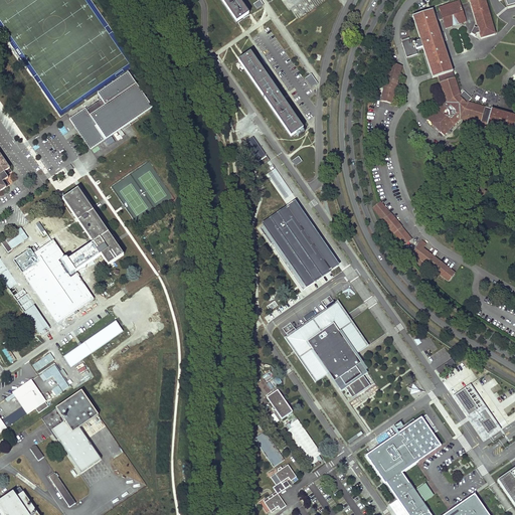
[(221,0),(237,21),(247,14),(237,0),(221,0)]
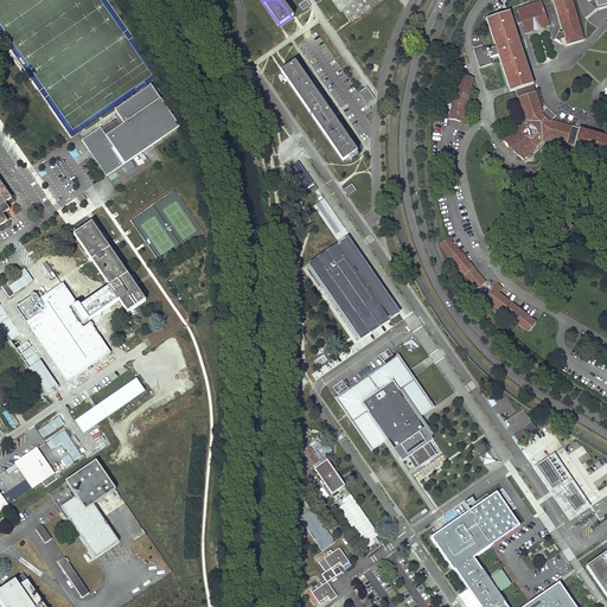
[(302,11),(311,6),(307,0),(306,0),(299,5),(302,11)]
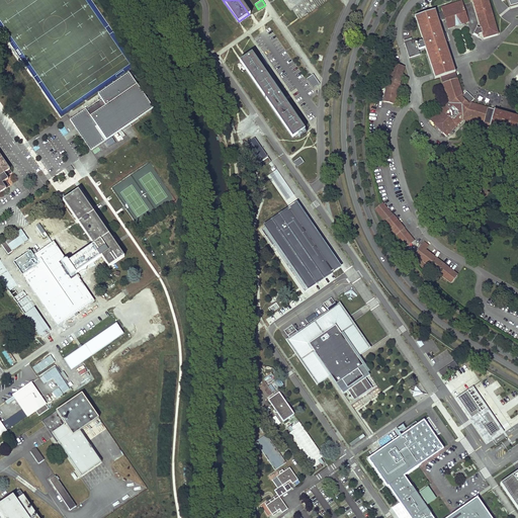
[(471,0),(481,28),(479,28),(477,27),(473,34),(478,36),(479,33),(482,32),(484,38),(498,34),(487,0),(471,0)]
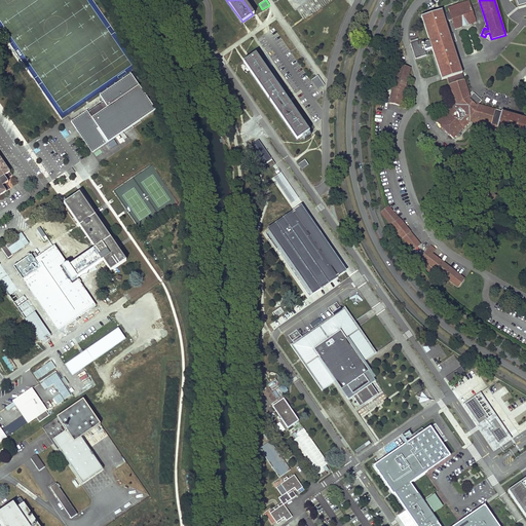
[(453,20),(454,22),(456,29),(476,23),(472,11),(473,11),(472,9),(471,9),(470,6),(468,6),(467,2),(448,8),(450,12),(448,13),(451,21),(453,20)]
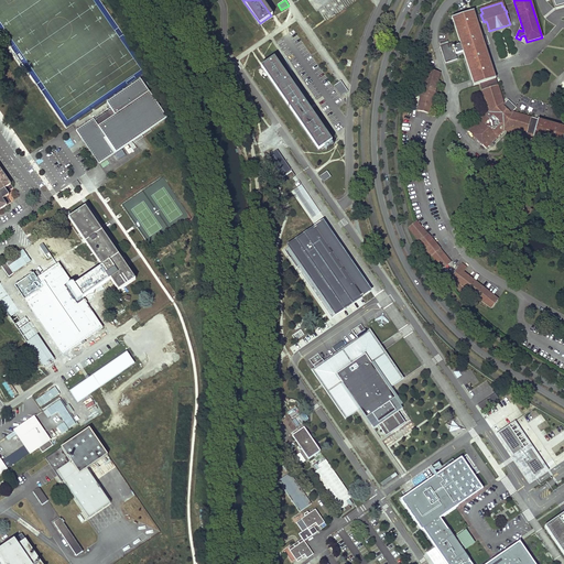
[(480,25),(487,23),(486,21),(484,22),(480,14),(475,15),(474,11),(453,18),(461,44),(454,47),(451,38),(438,42),(445,63),(457,60),(456,54),(463,52),(474,86),(480,84),(495,79),(494,74),(496,73),(480,25)]
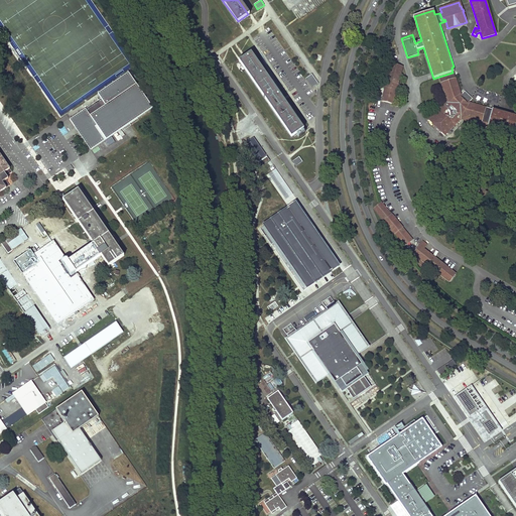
[(282,89),(278,92),(251,53),(247,56),(240,61),(292,137),(303,129),(284,101),(288,97),(286,95),(282,89)]
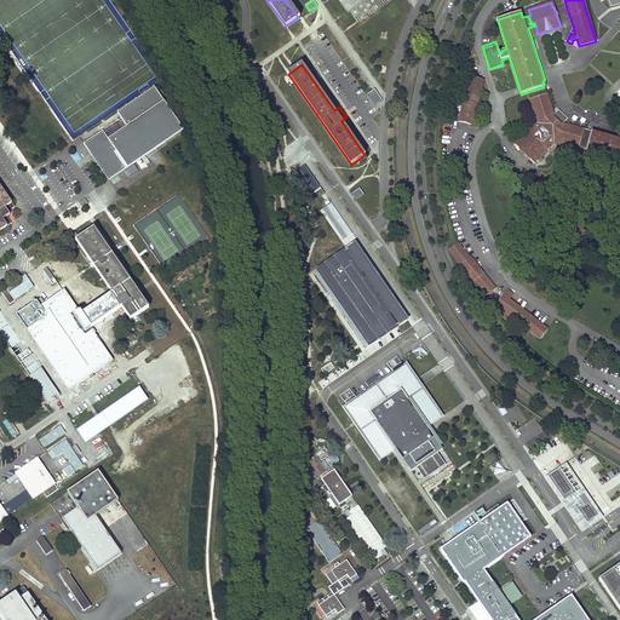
[(483,81),(466,76),(463,93),(465,93),(459,121),(472,125),(483,81)]
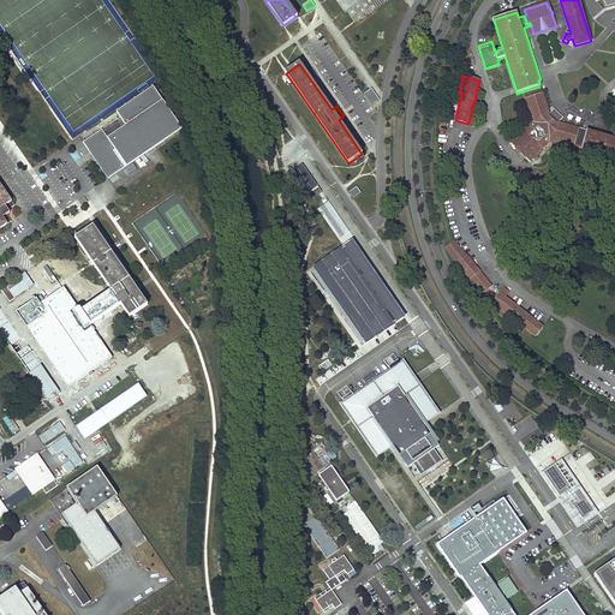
[(91,155),(108,180),(184,130),(154,87),(117,112),(120,118),(83,143),(91,155)]
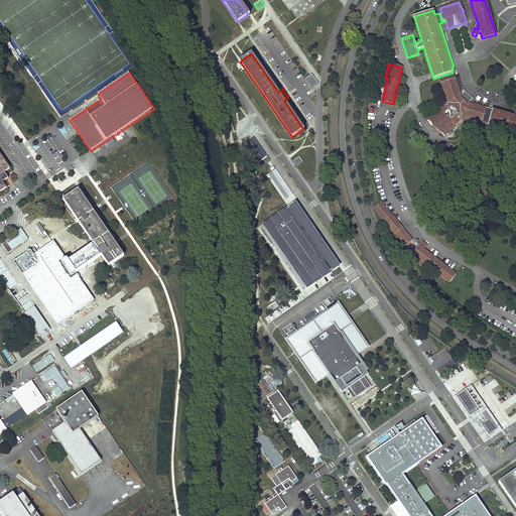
[(461,94),(453,73),(439,77),(447,101),(428,120),(444,136),(461,119),(480,125),(487,127),(488,125),(514,132),(515,126),(515,116),(470,103),(469,102),(468,104),(460,97),(462,95),(461,94)]
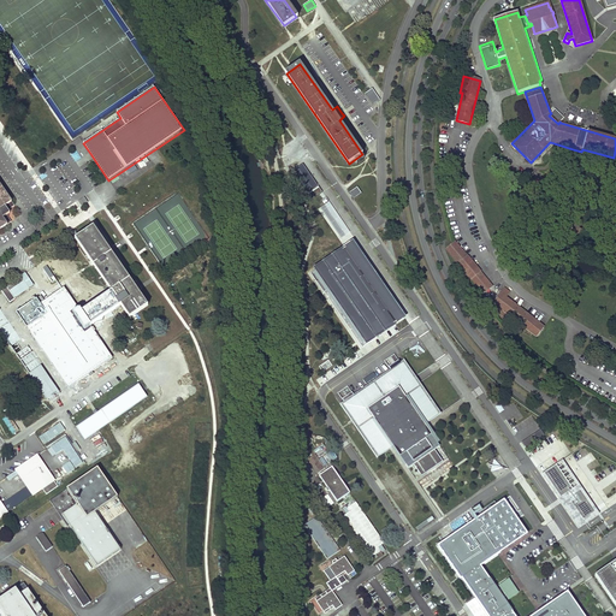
[(372,88),(363,94),(372,105),(379,99),(372,88)]
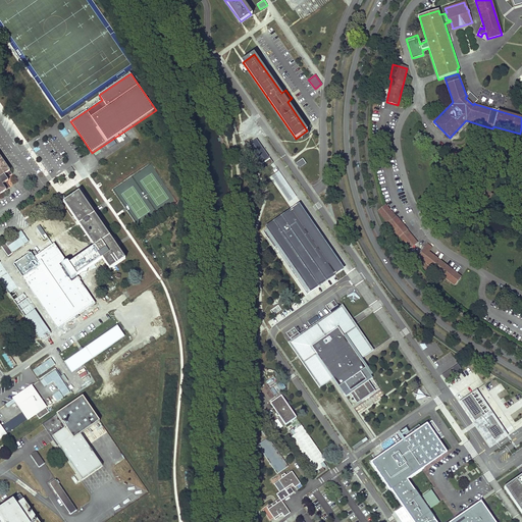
[(64,137),(68,134),(64,126),(59,131),(64,137)]
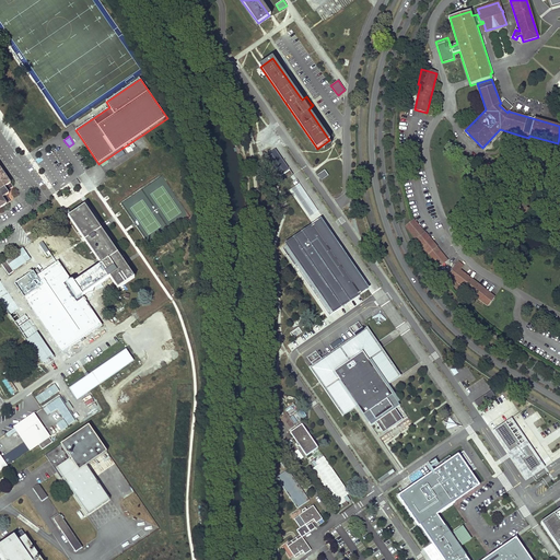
[(289,167),(276,149),(267,155),(280,174),(289,167)]
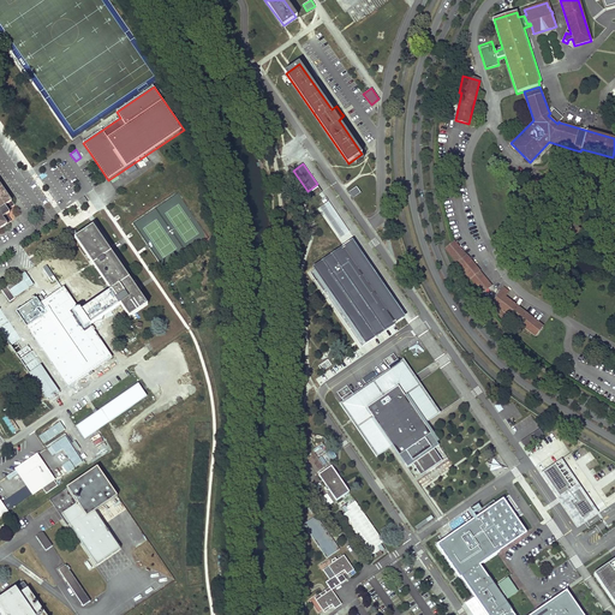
[(0,231),(12,222),(10,218),(11,213),(11,209),(15,206),(0,183),(0,231)]
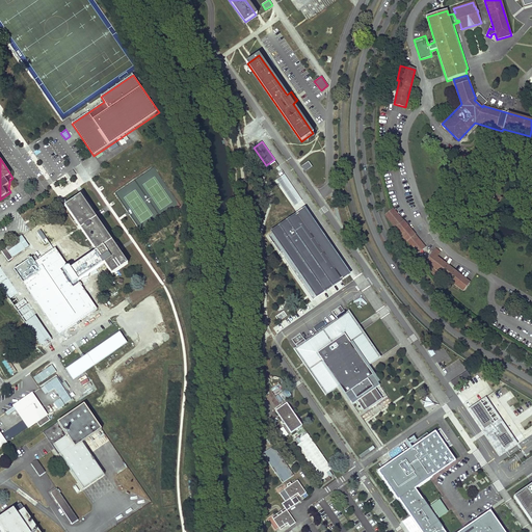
[(266,167),(269,173),(278,166),(275,160),(266,167)]
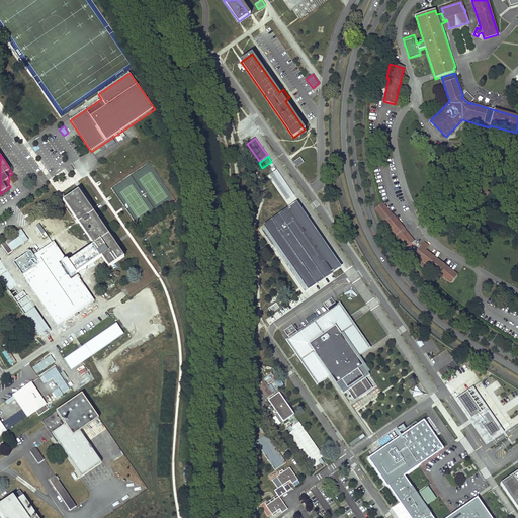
[(300,157),(294,161),(298,166),(305,162),(300,157)]
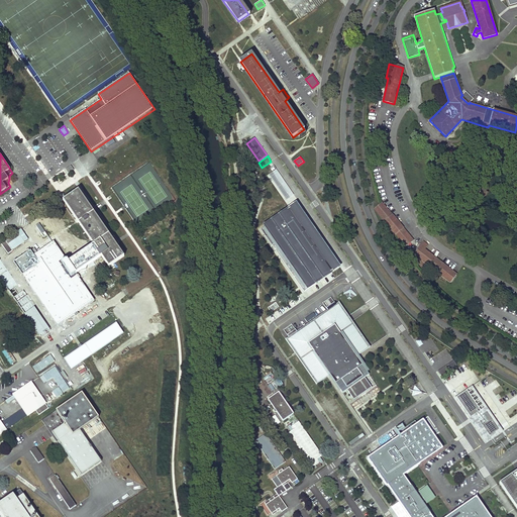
[(277,169),(268,175),(287,205),(292,202),(289,198),(294,195),(277,169)]
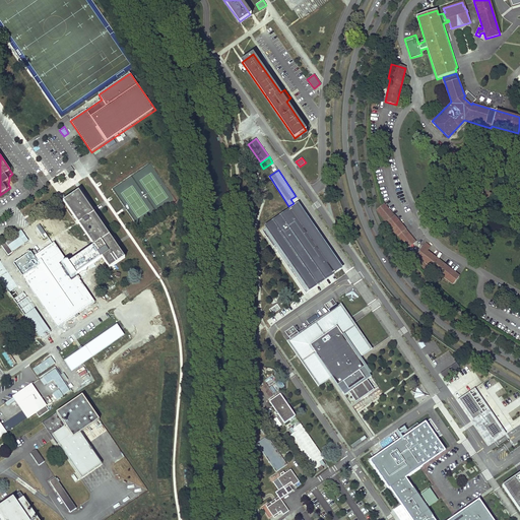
[(86,201),(79,191),(71,196),(66,200),(64,201),(94,246),(68,263),(75,274),(102,256),(110,268),(124,258),(117,247),(110,237),(103,225),(93,212),(86,201)]
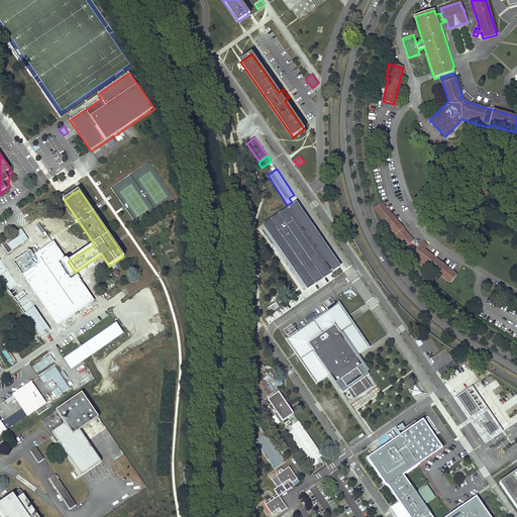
[(295,203),(259,229),(303,294),(339,268),(317,234),(295,203)]
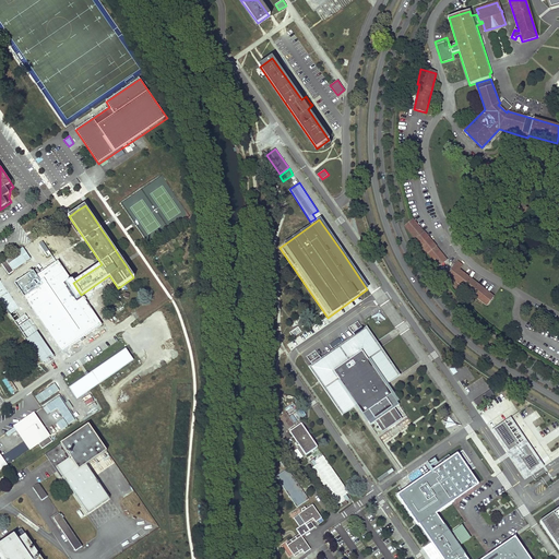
[(424,233),(413,219),(411,221),(404,226),(416,239),(415,239),(425,251),(427,253),(428,253),(438,265),(445,260),(435,246),(436,246),(425,233),(424,233)]
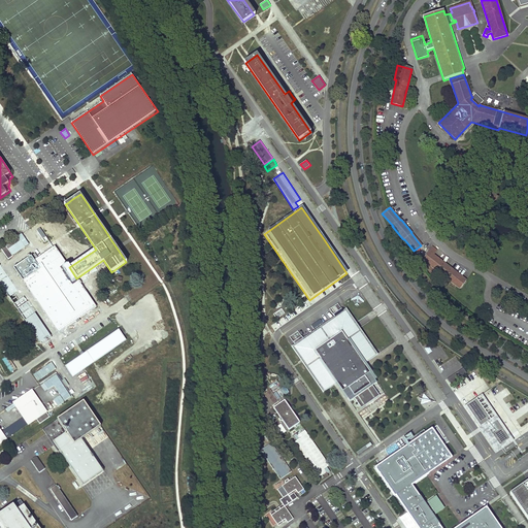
[(28,244),(21,234),(1,249),(8,259),(28,244)]
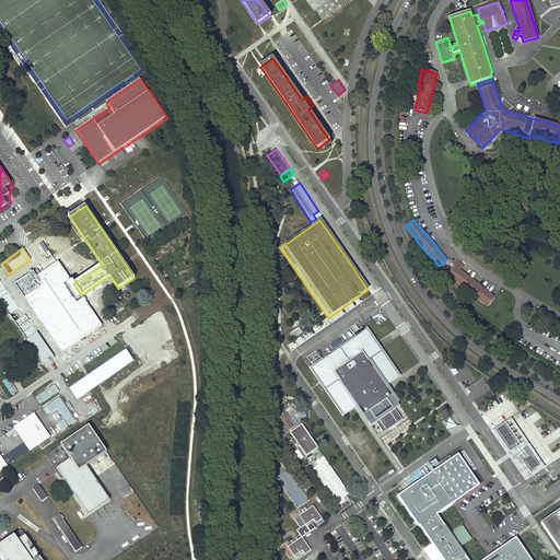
[(60,260),(68,268),(73,264),(66,256),(60,260)]
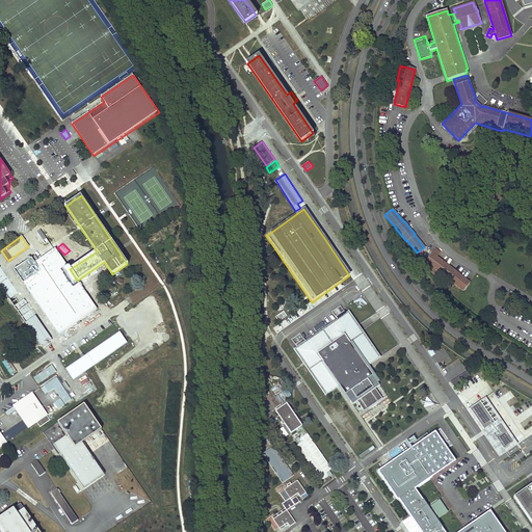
[(34,256),(15,269),(59,335),(97,309),(55,248),(37,260),(34,256)]
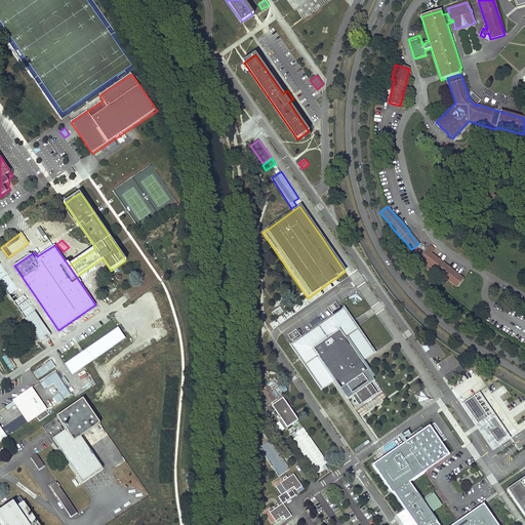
[(434,249),(430,246),(418,260),(422,264),(425,261),(456,286),(462,278),(431,253),(434,249)]
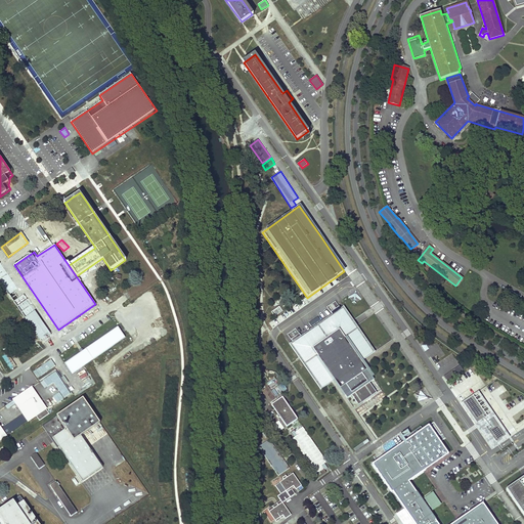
[(291,343),(289,344),(320,389),(332,381),(335,380),(336,383),(347,398),(352,395),(358,404),(367,399),(377,392),(369,383),(374,380),(362,363),(361,361),(375,351),(353,320),(343,306),(340,308),(339,306),(331,312),(332,314),(301,336),(299,334),(291,339),(293,342),(291,343)]
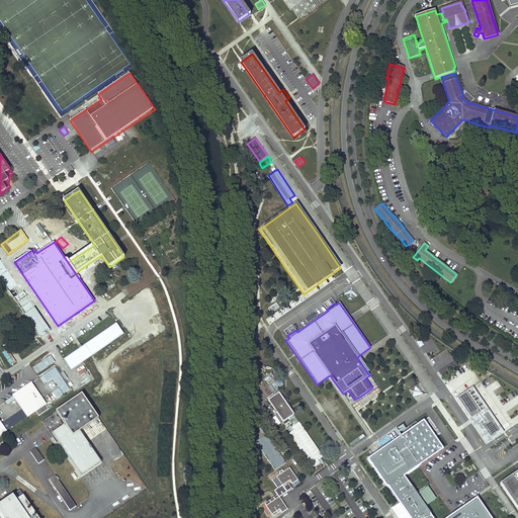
[(308,323),(316,317),(314,314),(306,319),(308,323)]
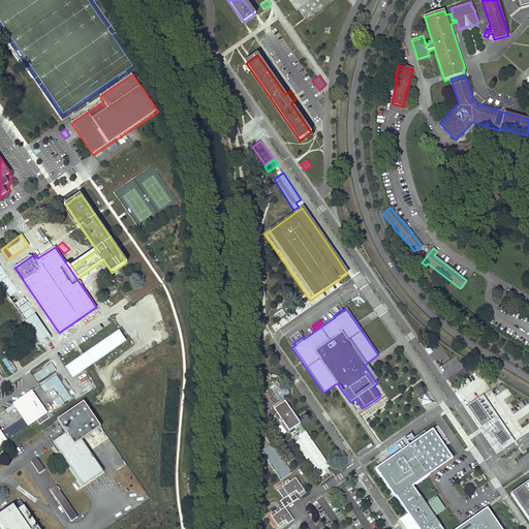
[(72,377),(127,340),(119,330),(84,353),(83,351),(81,353),(82,354),(65,366),(72,377)]
